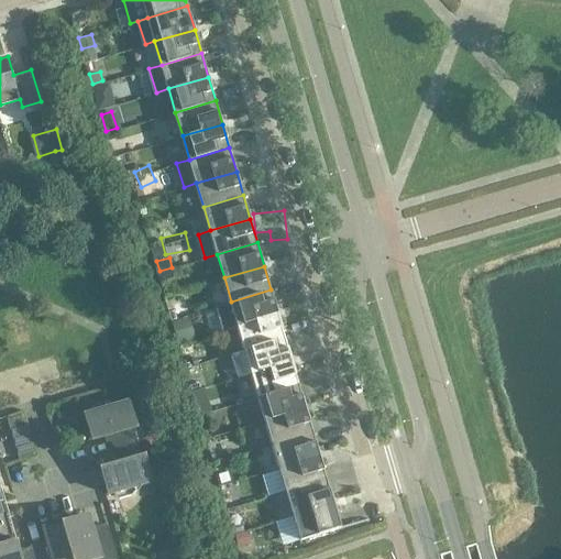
[(160,271),(162,280),(175,276),(172,267),(160,271)]
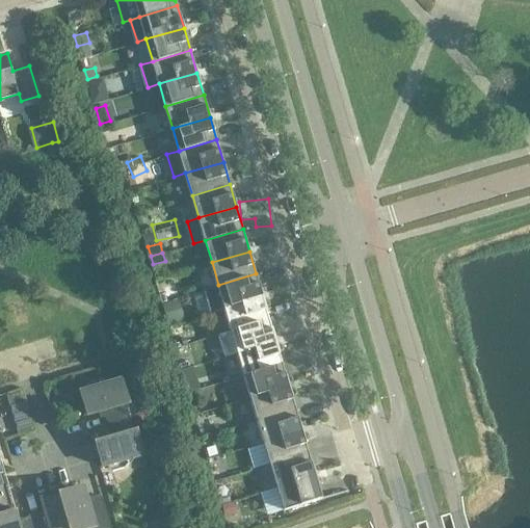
[(218,285),(207,288),(213,311),(224,307),(263,296),(256,273),(218,285)]
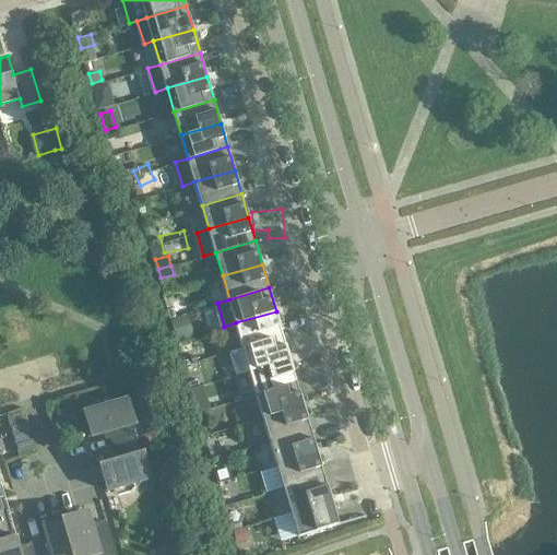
[(276,311),(236,322),(244,346),(283,334),(276,311)]
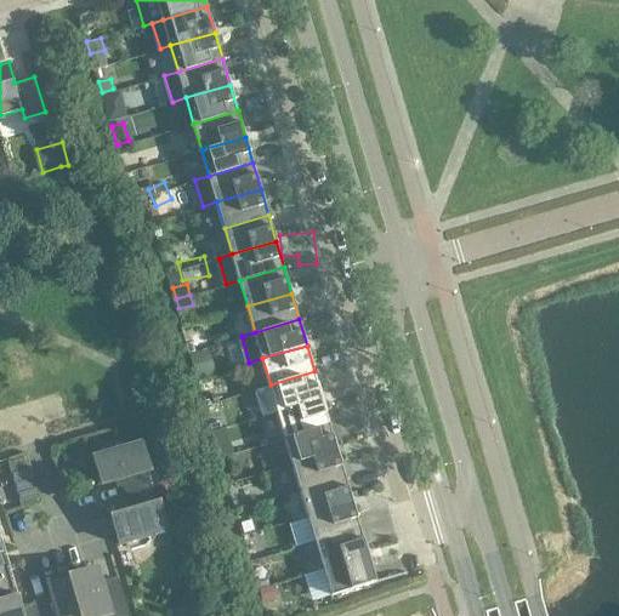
[(206,347),(192,352),(198,376),(213,371),(206,347)]
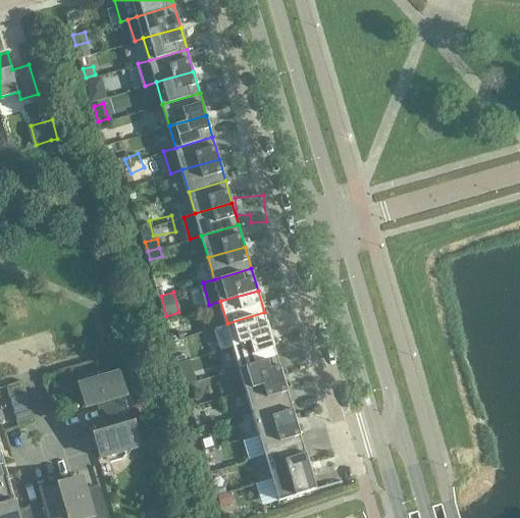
[(215,326),(222,349),(234,345),(270,334),(264,312),(227,323),(215,326)]
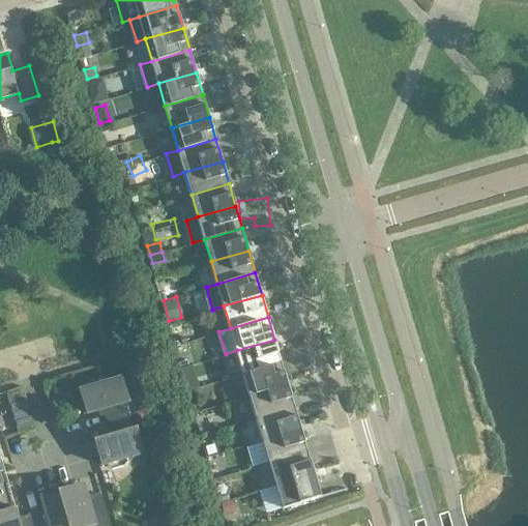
[(274,340),(237,350),(243,373),(282,361),(274,340)]
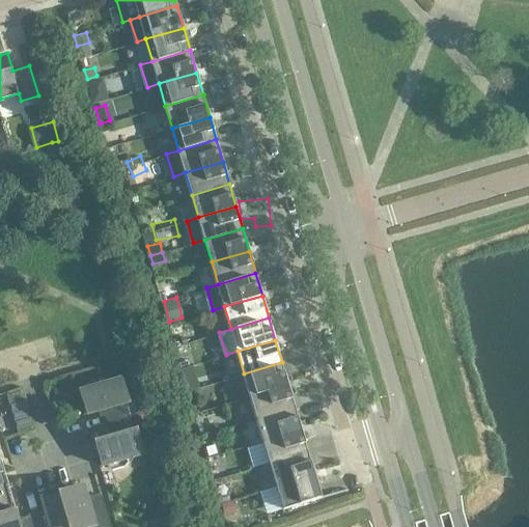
[(282,362),(244,373),(251,395),(288,384),(282,362)]
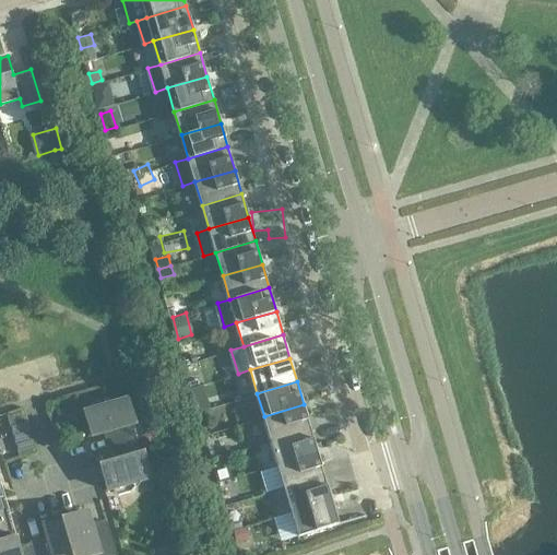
[(134,421),(128,398),(121,400),(105,396),(103,405),(85,411),(92,433),(107,428),(111,445),(138,437),(133,421),(134,421)]
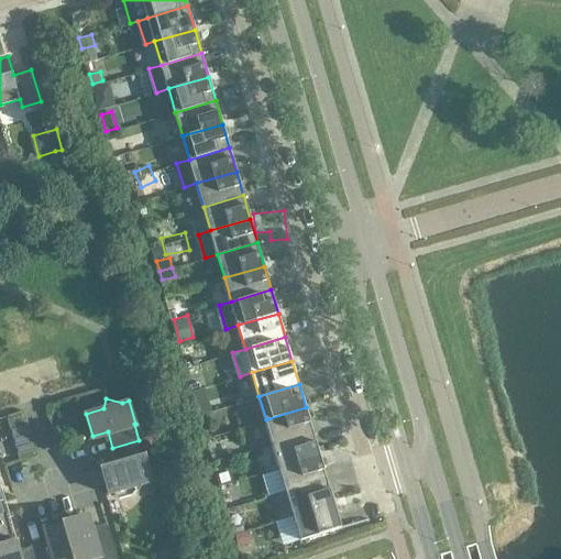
[(306,407),(266,419),(273,444),(312,431),(306,407)]
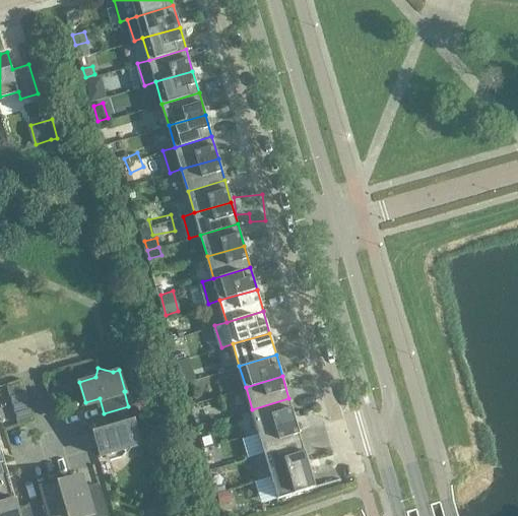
[(288,398),(252,409),(258,431),(296,420),(288,398)]
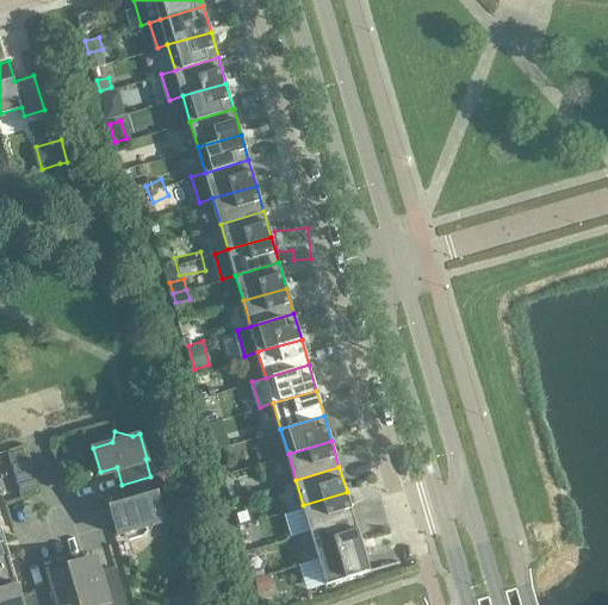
[(165,518),(157,493),(156,494),(150,476),(122,485),(126,503),(111,507),(118,532),(137,526),(144,535),(157,521),(165,518)]
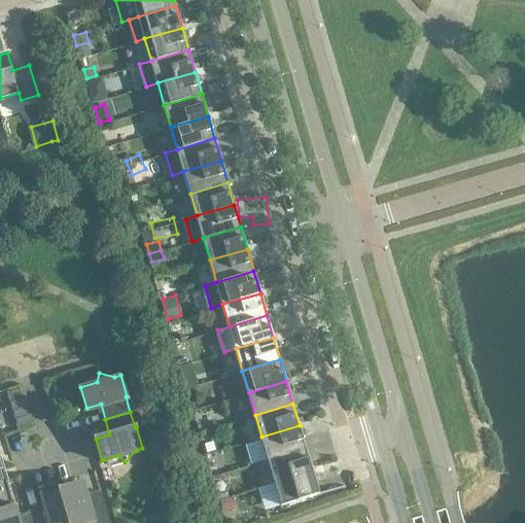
[(300,425),(261,437),(269,459),(306,448),(300,425)]
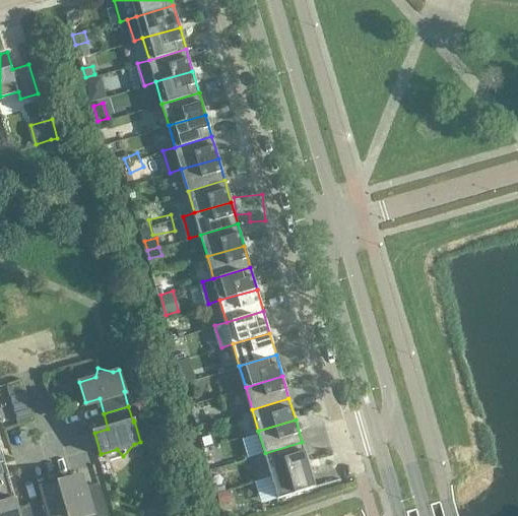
[(211,434),(203,436),(206,445),(213,442),(211,434)]
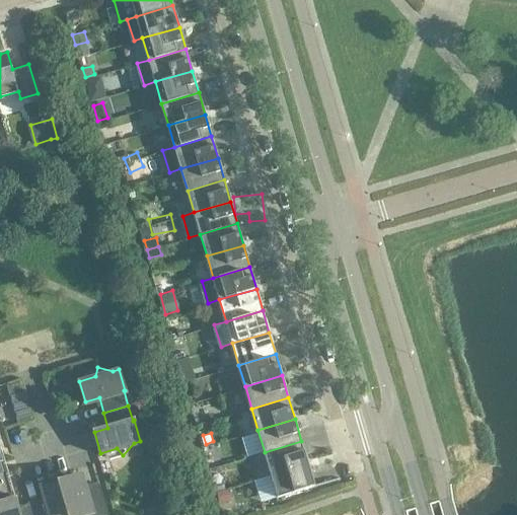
[(301,441),(265,452),(271,473),(307,462),(301,441)]
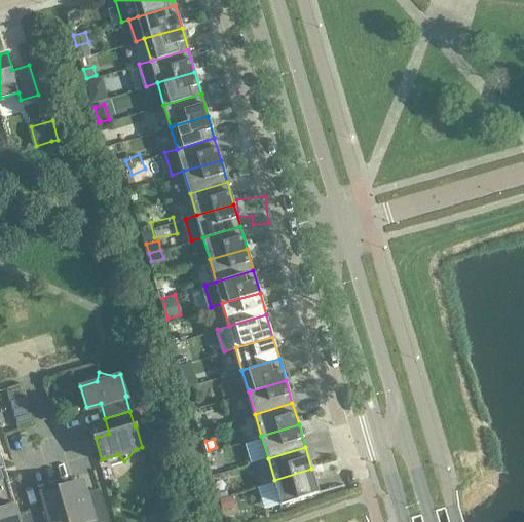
[(46,479),(44,464),(30,465),(31,481),(46,479)]
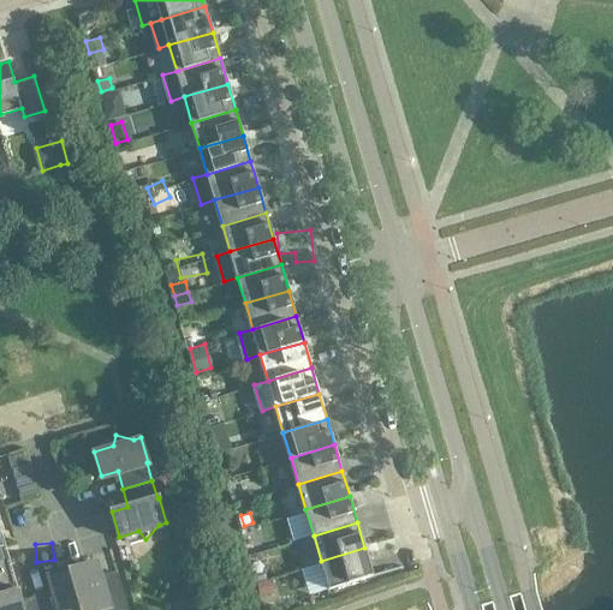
[(364,548),(321,561),(329,587),(373,574),(364,548)]
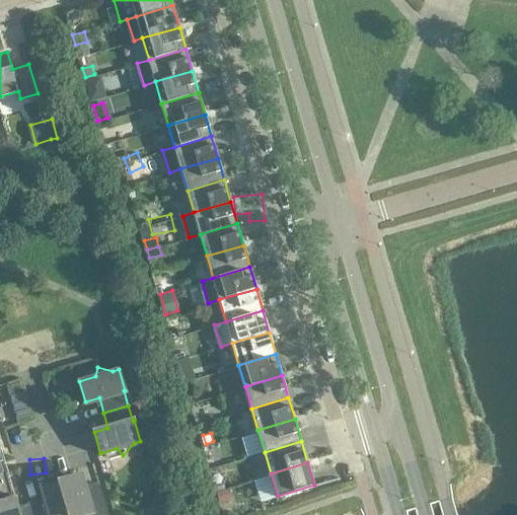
[(0,473),(0,514),(32,514),(29,503),(17,506),(7,471),(0,473)]
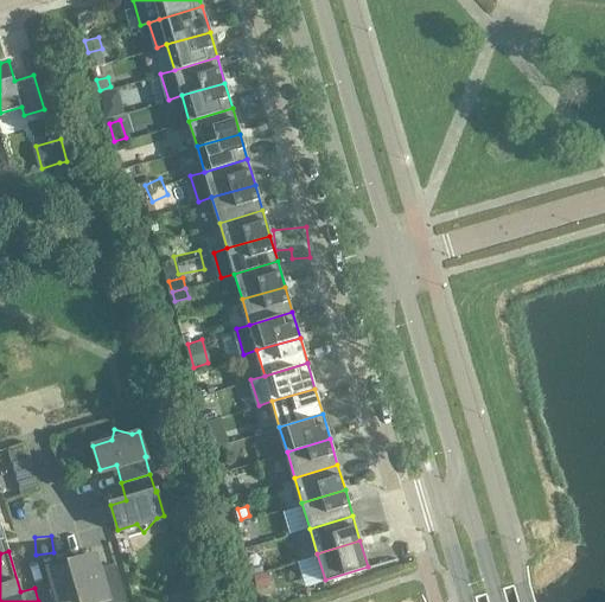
[(128,601),(118,563),(100,569),(95,554),(72,559),(71,559),(83,601),(128,601)]
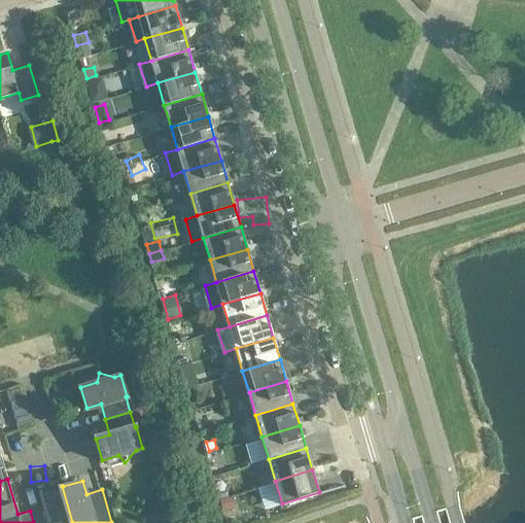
[(45,507),(30,511),(33,522),(72,522),(62,486),(63,486),(62,485),(41,491),(45,507)]
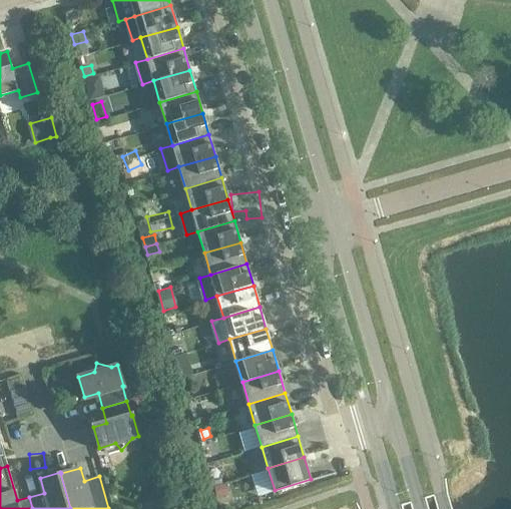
[(214,484),(221,482),(219,475),(212,477),(214,484)]
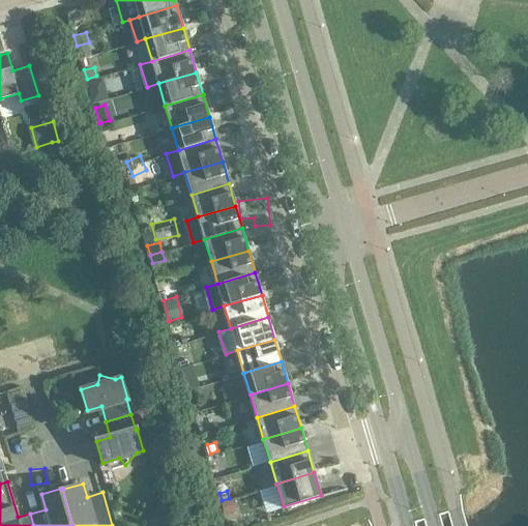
[(226,513),(233,510),(230,499),(223,501),(226,513)]
